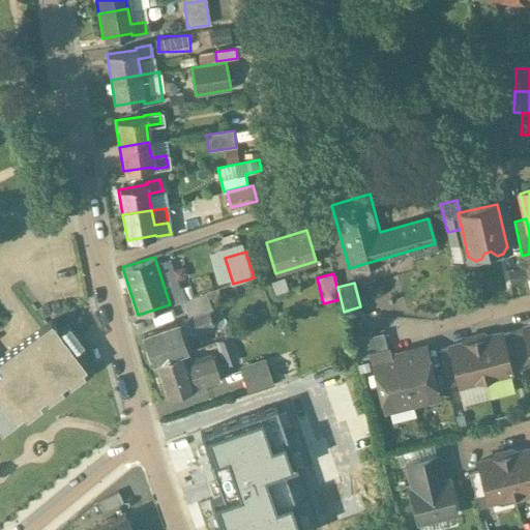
[(181,287),(166,292),(170,304),(183,301),(185,300),(181,287)]
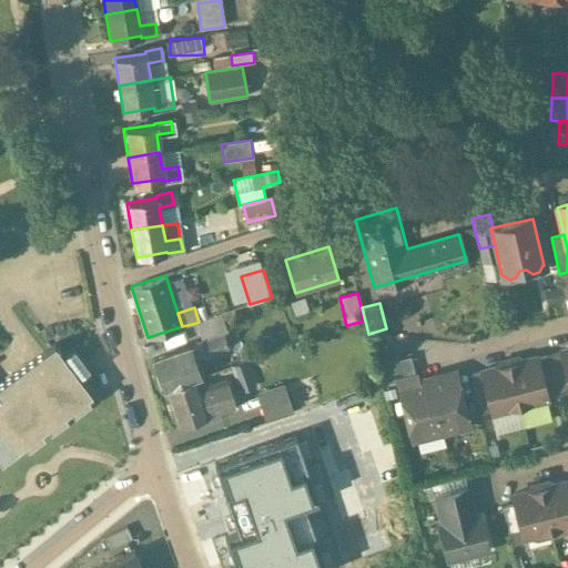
[(234,311),(221,314),(223,320),(226,318),(227,323),(237,320),(234,311)]
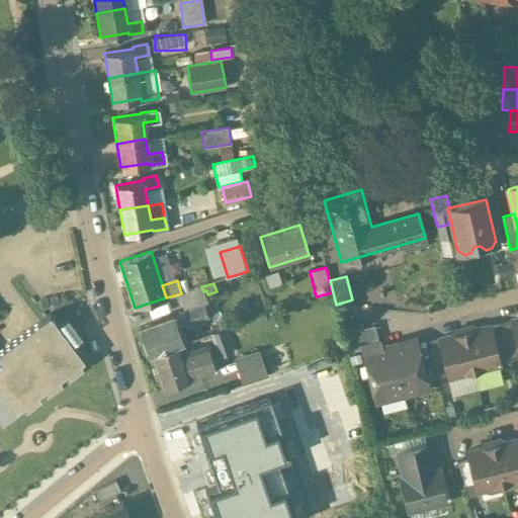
[(181,293),(179,294),(184,312),(203,305),(204,306),(207,305),(203,291),(201,286),(181,293)]
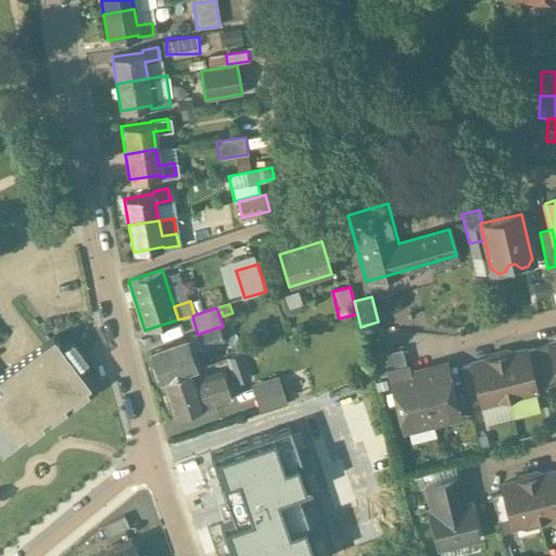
[(218,327),(198,335),(203,348),(223,340),(219,328),(218,327)]
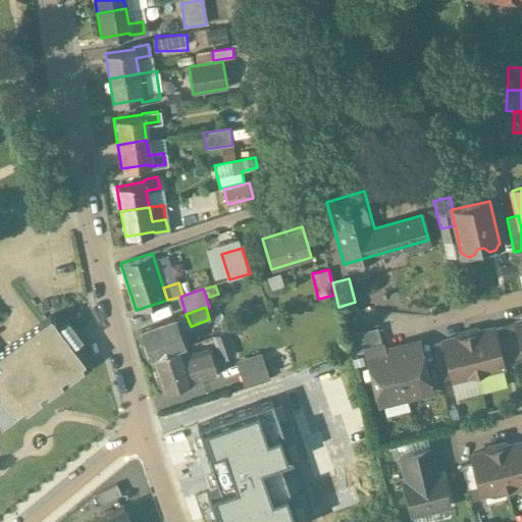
[(0,422),(1,424),(16,413),(22,408),(25,411),(41,400),(39,397),(44,392),(47,396),(62,384),(59,380),(65,376),(67,380),(84,368),(81,365),(85,362),(50,315),(0,352),(0,422)]
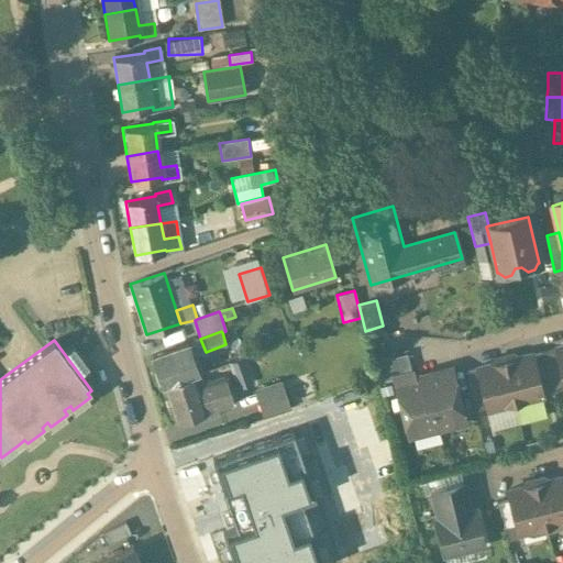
[(189,344),(153,356),(162,386),(195,375),(198,374),(189,344)]
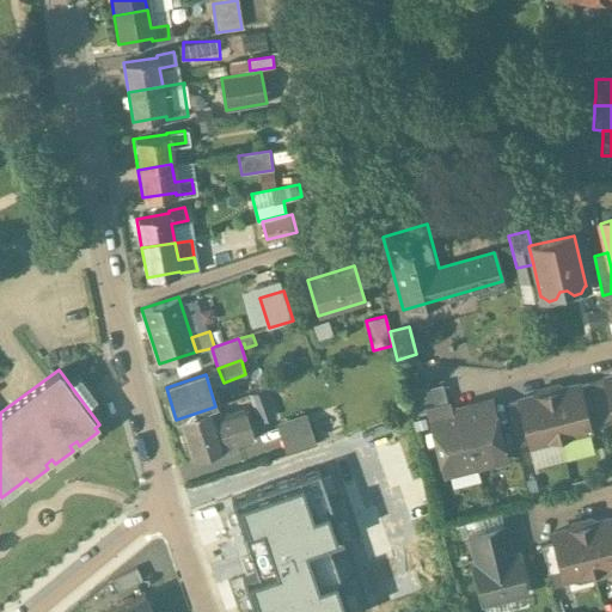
[(611,405),(605,378),(592,381),(601,423),(611,421),(611,405)]
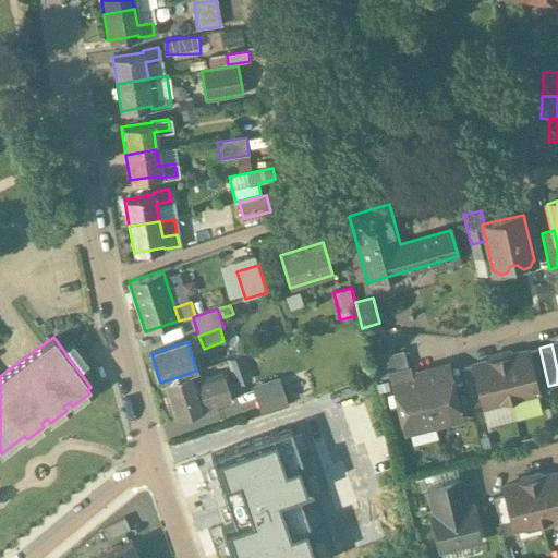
[(540,348),(526,351),(536,389),(548,386),(540,348)]
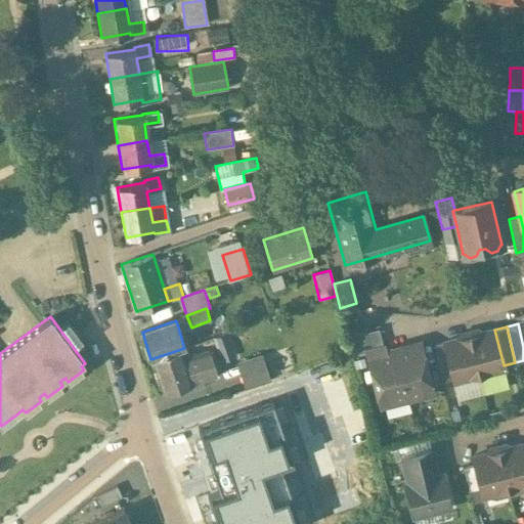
[(379,328),(348,336),(352,354),(366,350),(383,345),(379,328)]
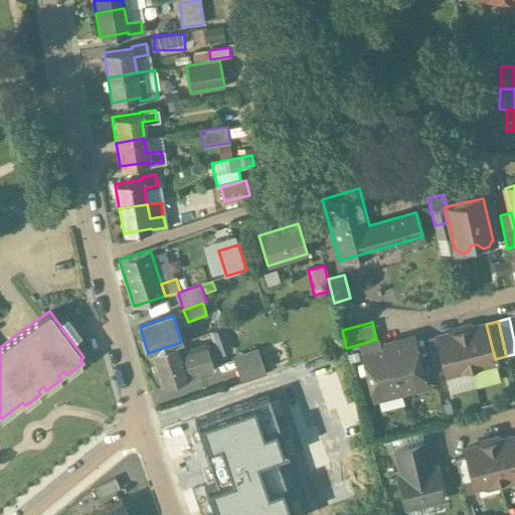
[(486,323),(462,329),(471,368),(495,362),(495,359),(486,324),(486,323)]
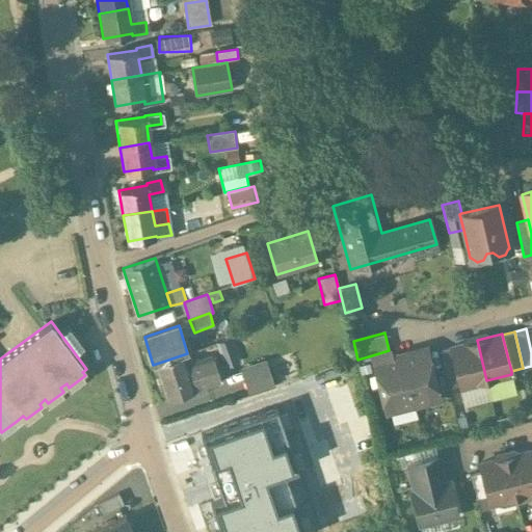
[(230,339),(217,343),(223,358),(235,354),(230,339)]
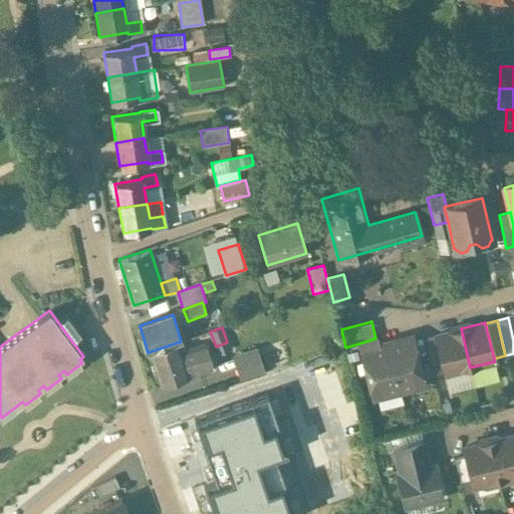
[(461,328),(437,334),(437,335),(446,370),(447,373),(470,367),(461,328)]
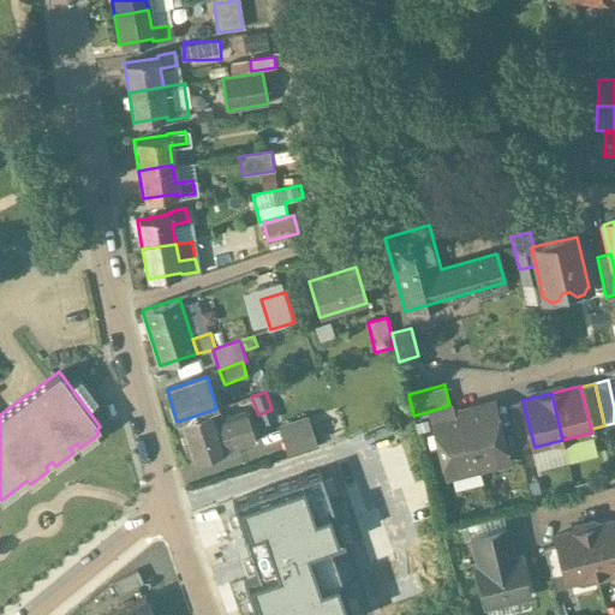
[(523,401),(509,405),(519,447),(533,443),(523,401)]
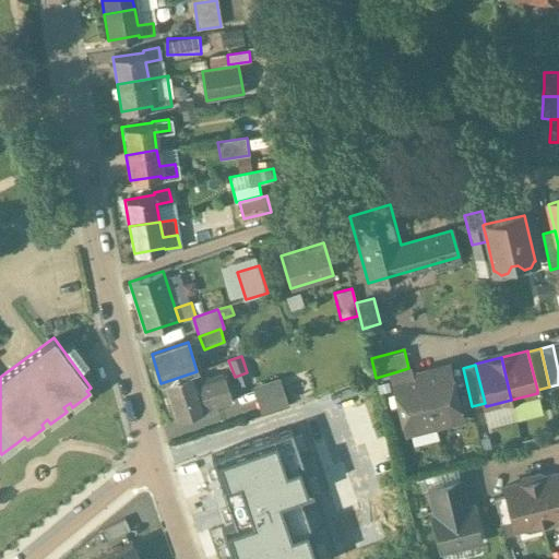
[(448,366),(423,372),(435,424),(461,417),(448,366)]
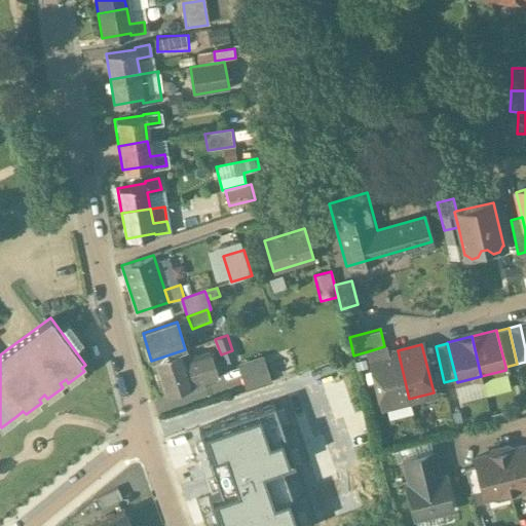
[(384,346),(368,351),(381,405),(409,399),(398,350),(386,353),(384,346)]
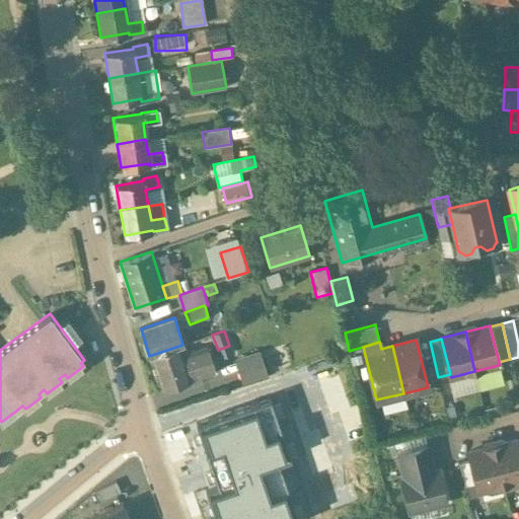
[(182,354),(179,346),(151,356),(162,389),(192,380),(183,354),(182,354)]
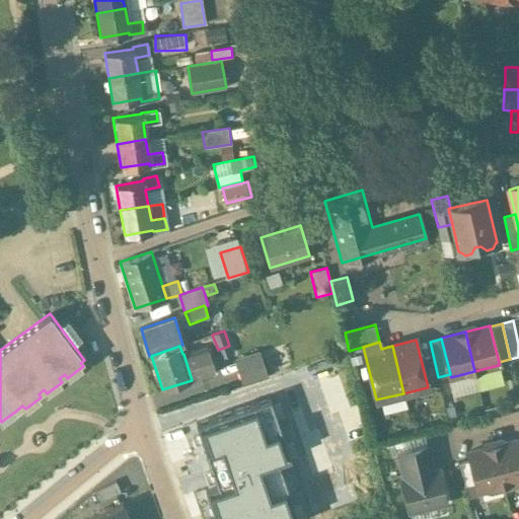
[(207,347),(183,354),(192,380),(216,372),(207,347)]
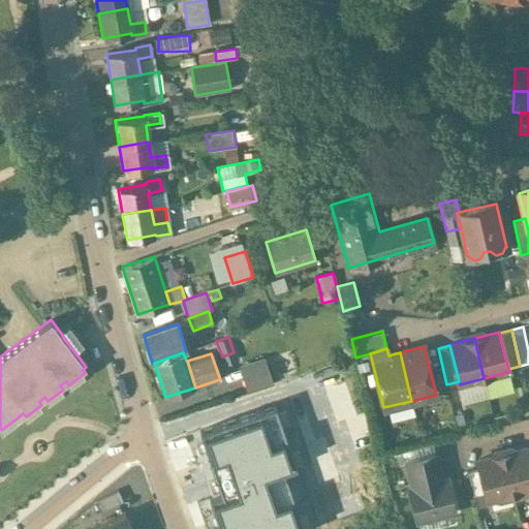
[(263,360),(241,367),(249,392),(272,384),(263,360)]
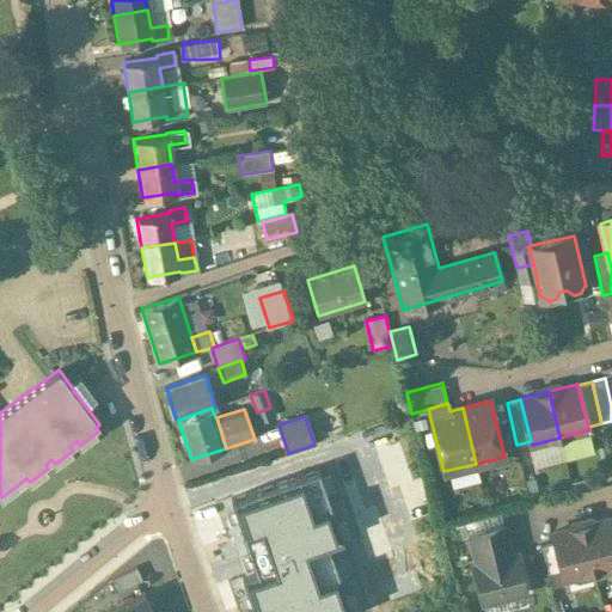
[(348,434),(316,445),(322,463),(354,453),(348,434)]
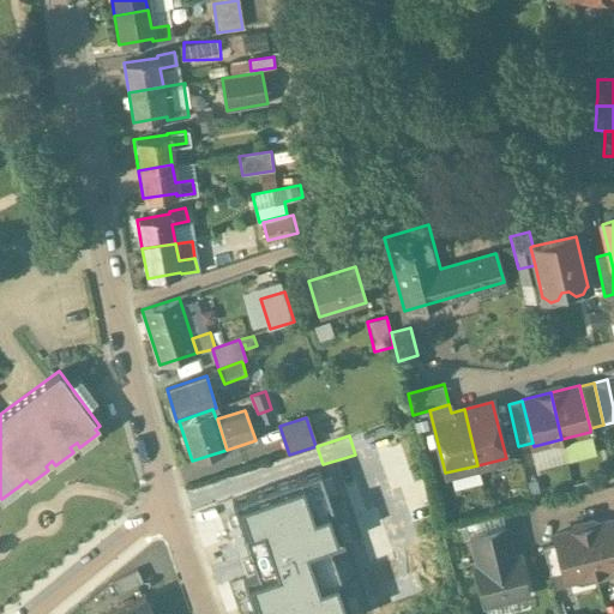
[(317,464),(253,485),(263,517),(270,515),(280,543),(305,535),(299,516),(331,506),(317,464)]
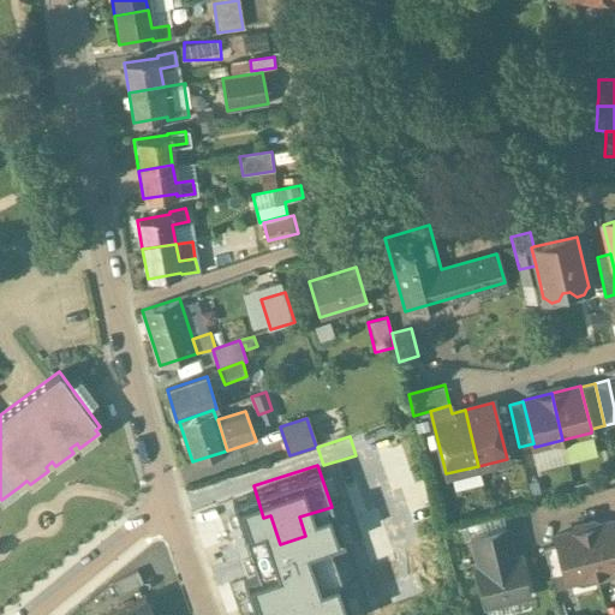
[(614,526),(614,520),(585,527),(596,574),(614,569),(614,526)]
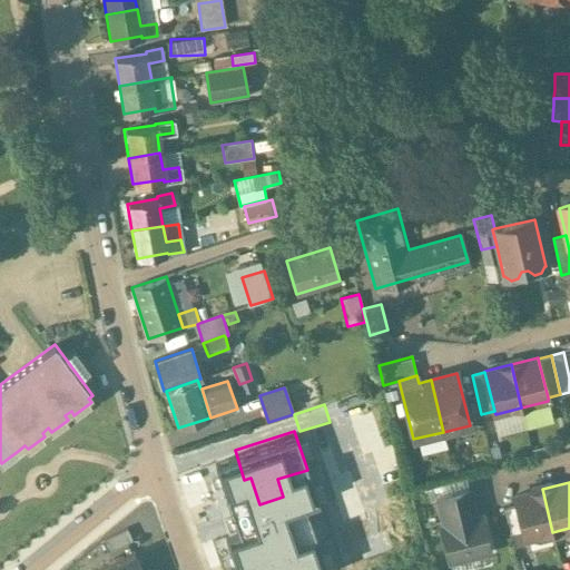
[(542,489),(516,495),(517,504),(526,539),(528,539),(552,532),(542,489)]
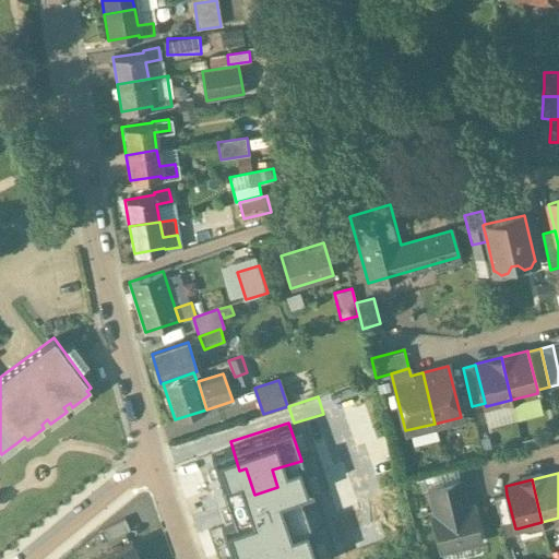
[(437,516),(444,549),(482,540),(474,507),(470,508),(463,480),(432,488),(439,516),(437,516)]
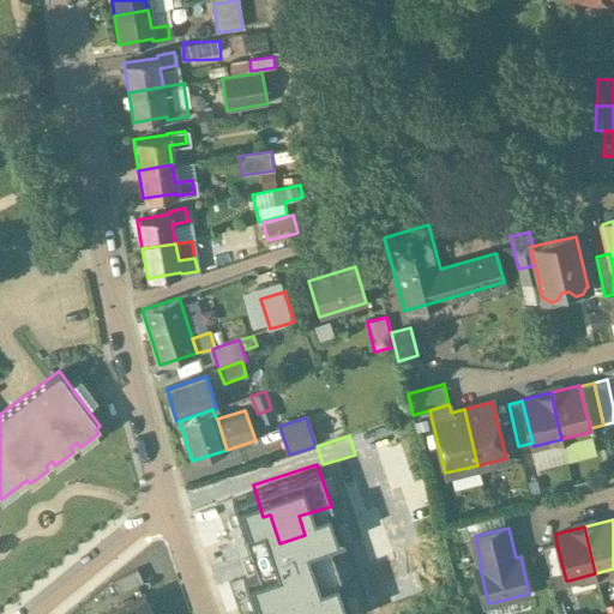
[(363,535),(332,545),(337,563),(368,553),(363,535)]
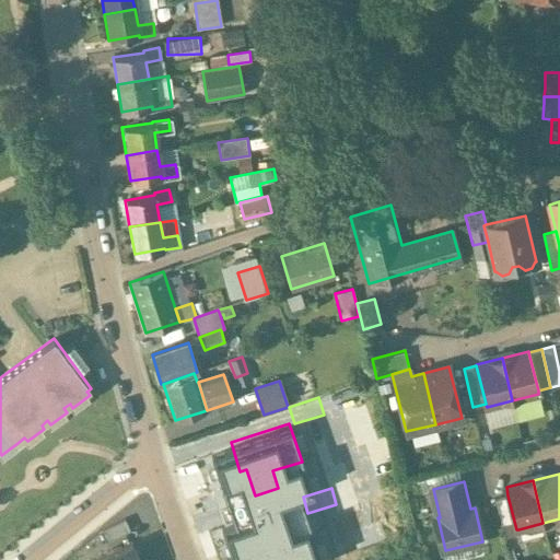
[(508,496),(496,499),(505,537),(520,533),(518,529),(516,529),(508,496)]
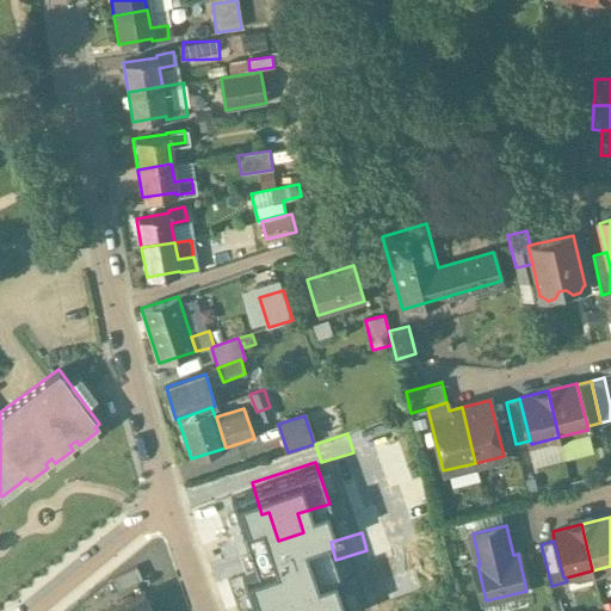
[(327,557),(264,578),(273,610),(307,610),(306,606),(339,596),(327,557)]
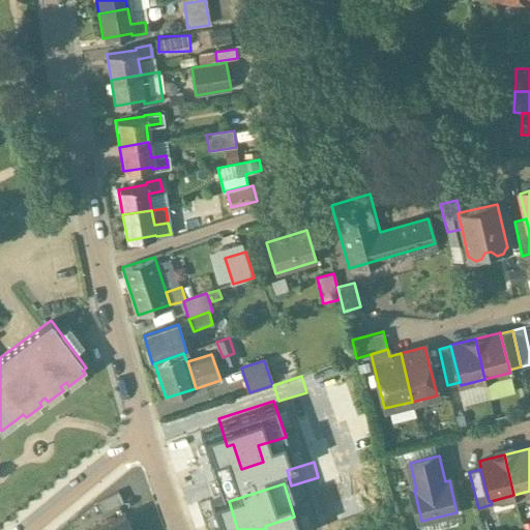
[(119,489),(97,501),(104,512),(125,500),(119,489)]
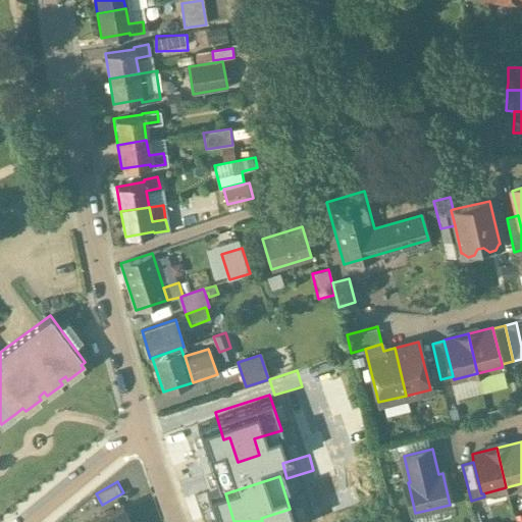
[(131,521),(123,506),(91,521),(131,521)]
